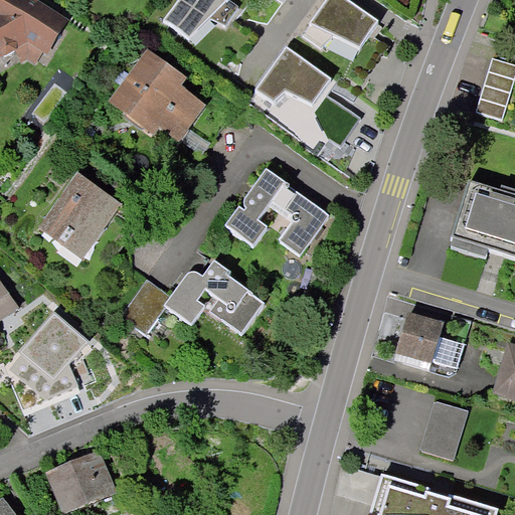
[(60,23),(21,0),(0,0),(0,55),(26,41),(43,51),(60,23)]
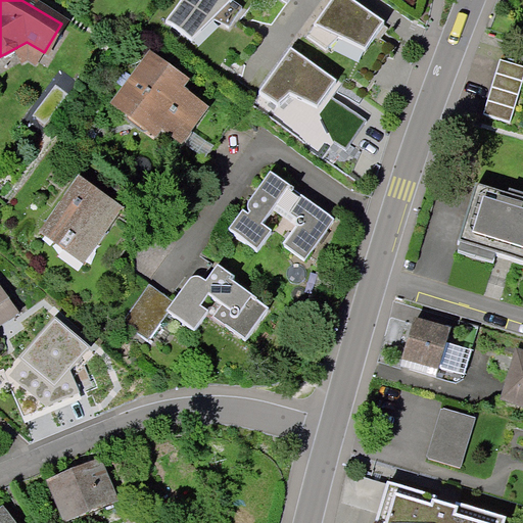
[(243,8),(231,0),(180,0),(165,21),(191,39),(207,25),(225,33),(243,8)]
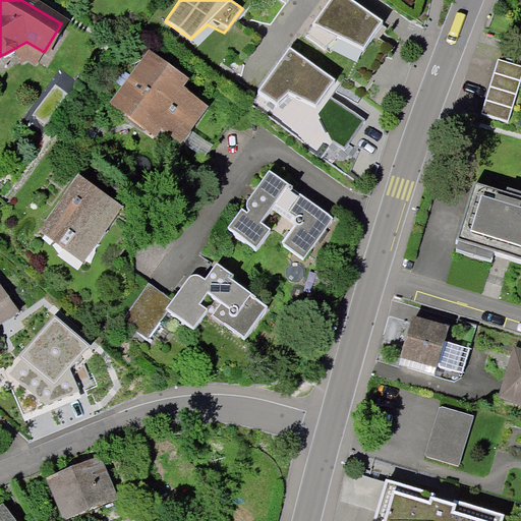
[(384,23),(349,0),(332,0),(306,37),(324,48),(337,35),(365,49),(384,23)]
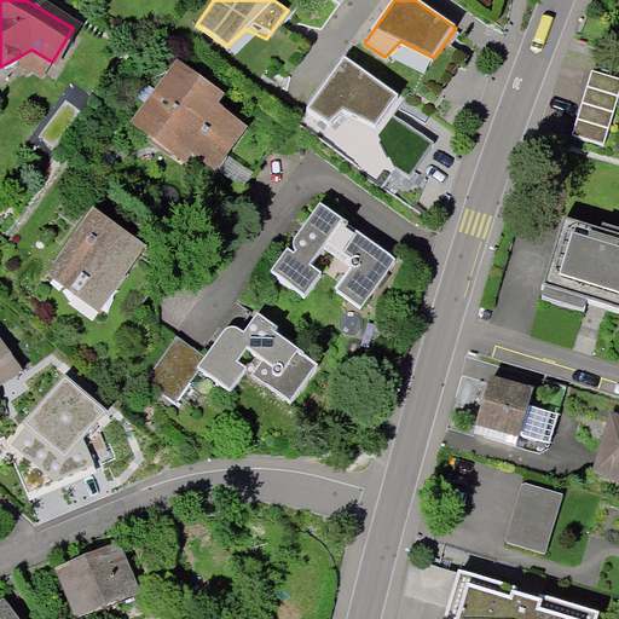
[(401,94),(348,57),(311,110),(330,123),(346,108),(381,125),(401,94)]
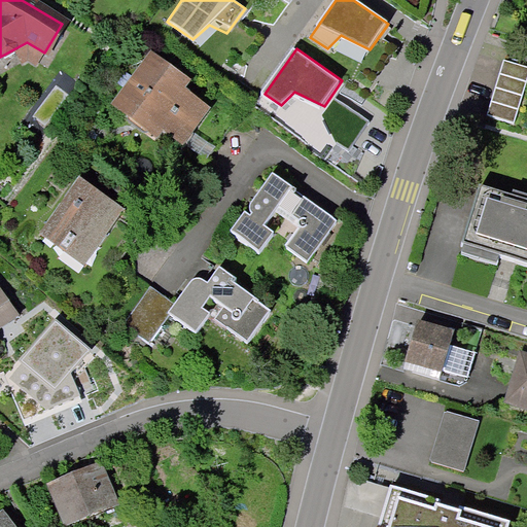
[(146,131),(153,121),(179,141),(203,109),(177,90),(183,82),(150,58),(113,106),(146,131)]
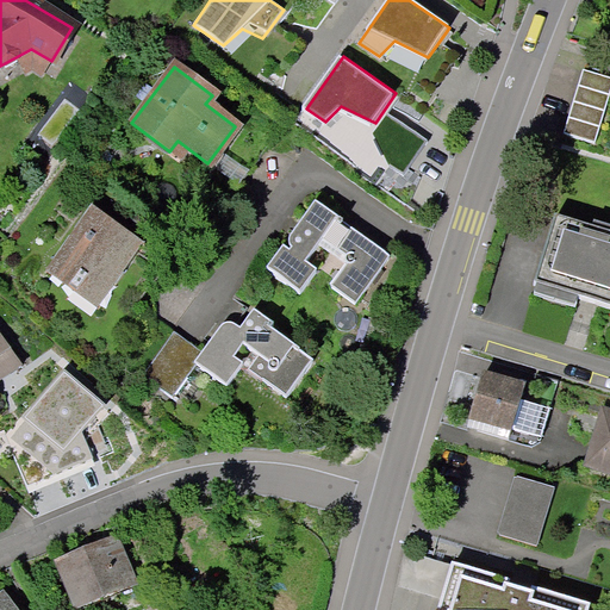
[(609,97),(609,79),(584,72),(565,135),(596,144),(609,97)]
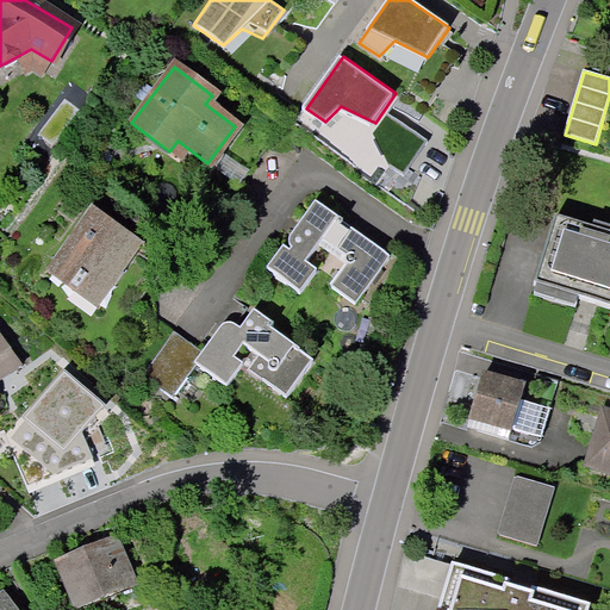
[(388,257),(313,203),(285,241),(290,248),(287,251),(281,247),(265,268),(287,284),(298,292),(315,271),(303,262),(321,237),(349,259),(330,285),(355,303),(388,257)]
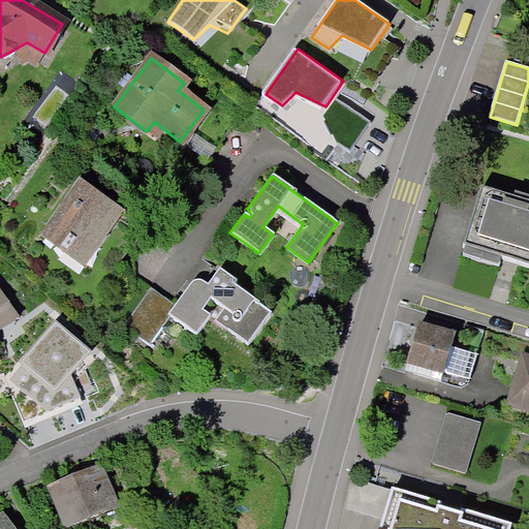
[(123,211),(76,178),(37,234),(84,267),(123,211)]
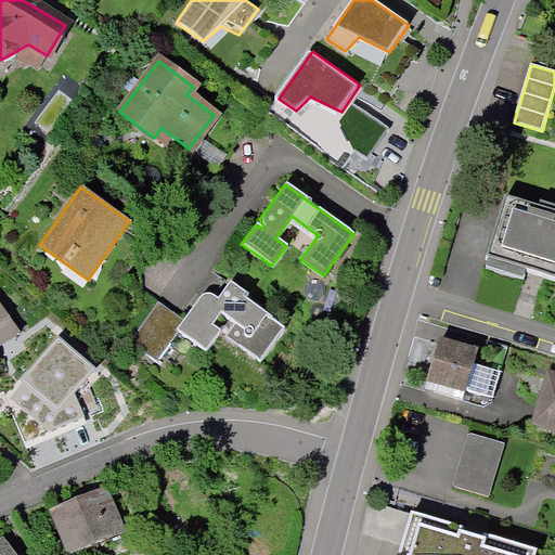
[(554,214),(505,198),(487,259),(531,273),(554,280),(554,214)]
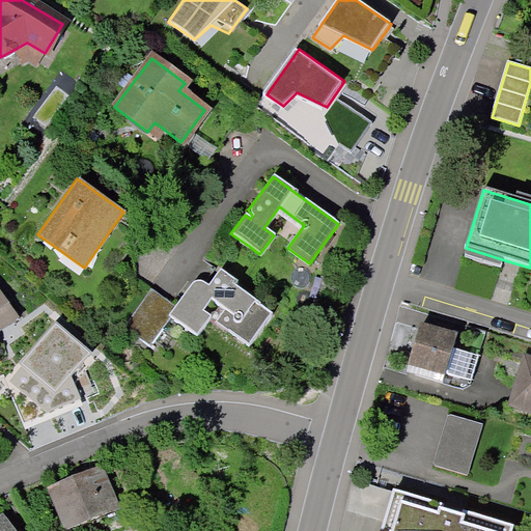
[(210,318),(204,314),(213,303),(235,318),(226,331),(248,347),(272,315),(234,288),(238,284),(220,272),(207,288),(199,282),(192,283),(167,317),(169,318),(196,338),(210,318)]
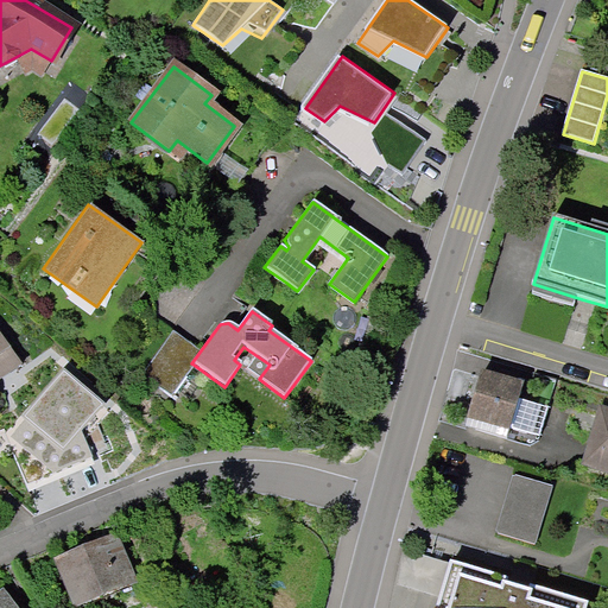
[(0,375),(17,365),(0,340),(0,375)]
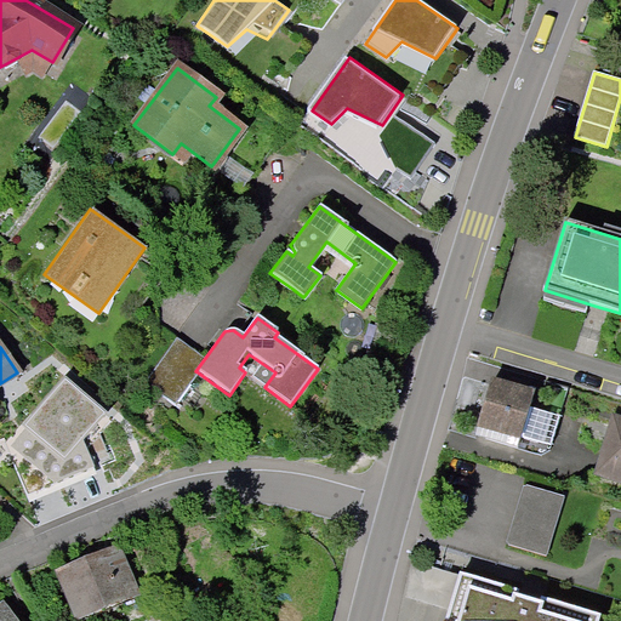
[(166,349),(142,383),(174,406),(198,372),(195,371),(166,349)]
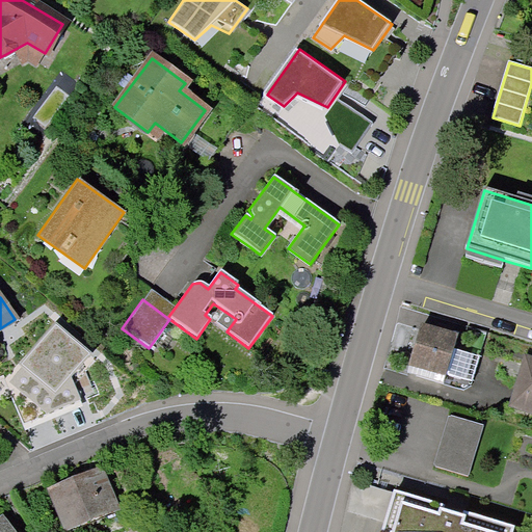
[(29,338),(37,350),(62,335),(53,321),(29,338)]
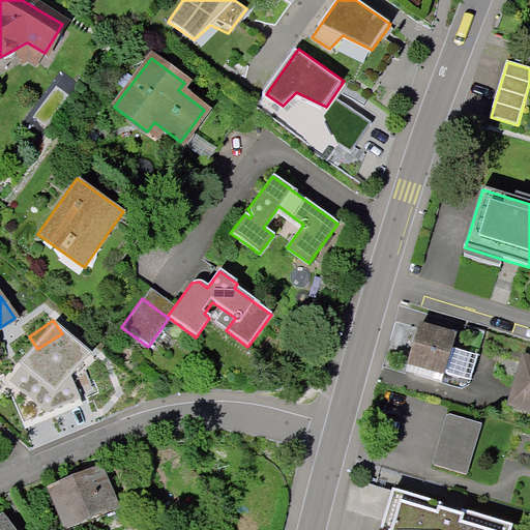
[(476,355),(450,347),(453,337),(418,326),(405,370),(440,381),(443,373),(469,380),(476,355)]
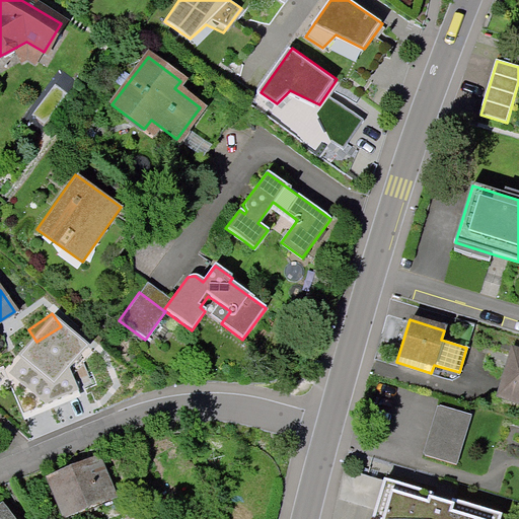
[(518,352),(515,351),(501,395),(518,400),(518,352)]
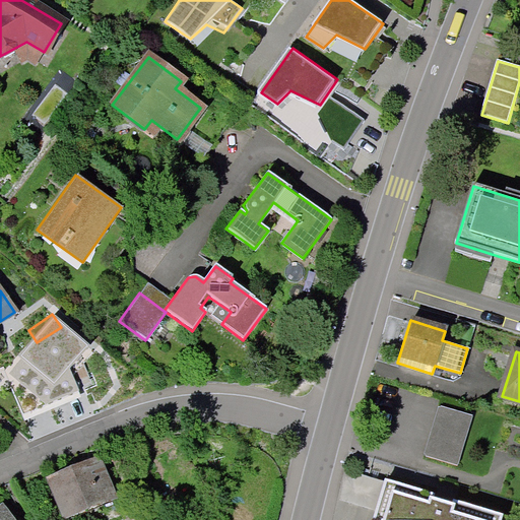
[(472,415),(440,405),(425,456),(457,466),(472,415)]
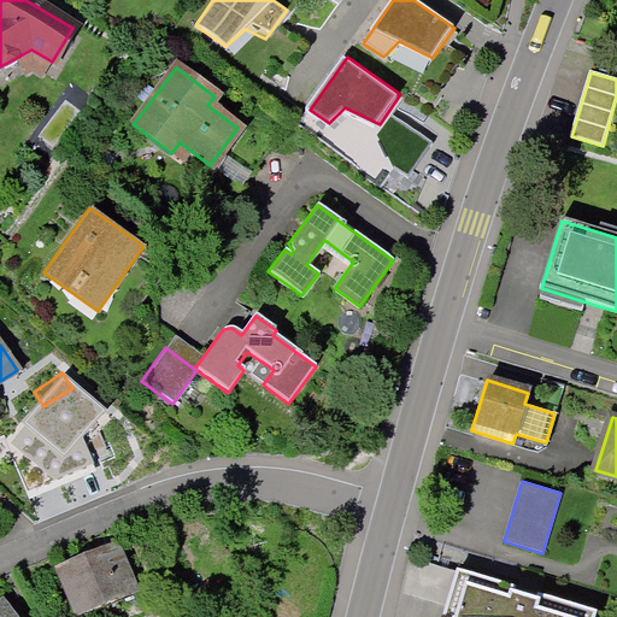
[(59,570),(76,611),(133,588),(116,547),(59,570)]
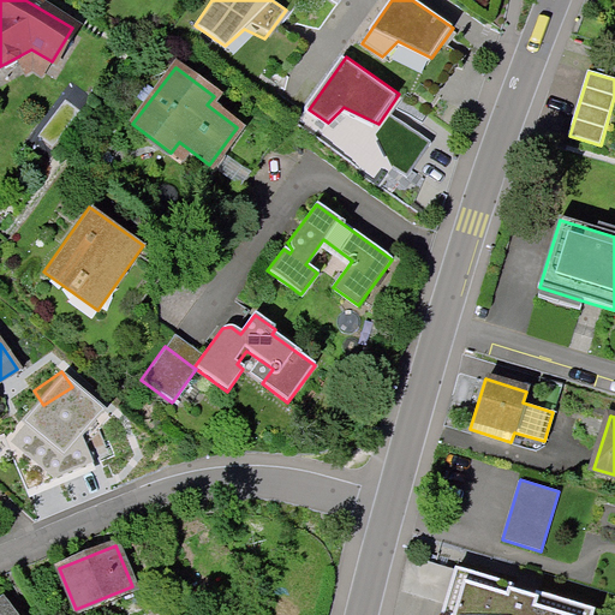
[(591,614),(595,608),(458,566),(441,614),(591,614)]
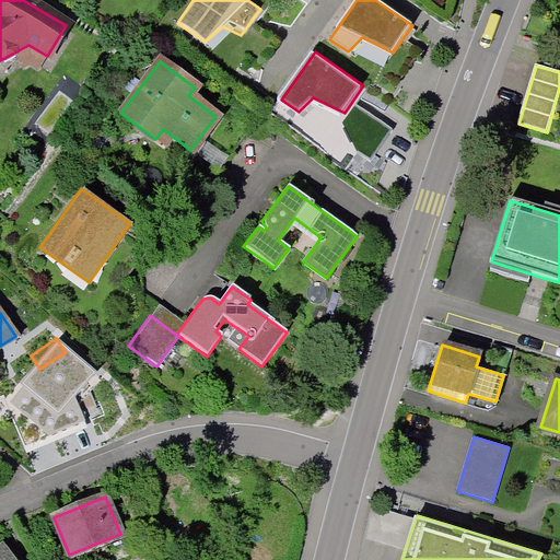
[(0,548),(0,559),(11,559),(2,547),(0,548)]
